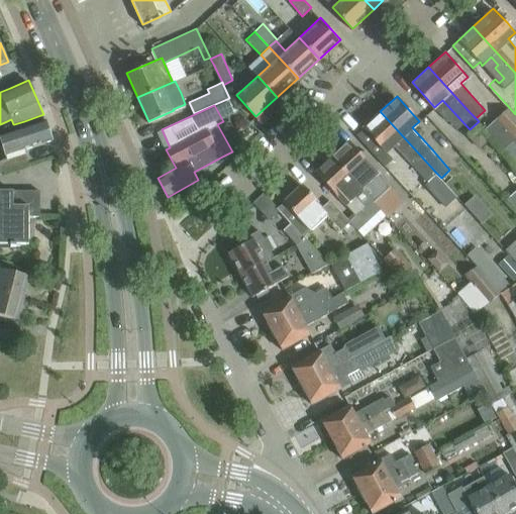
[(515,114),(508,106),(485,128),(515,162),(515,114)]
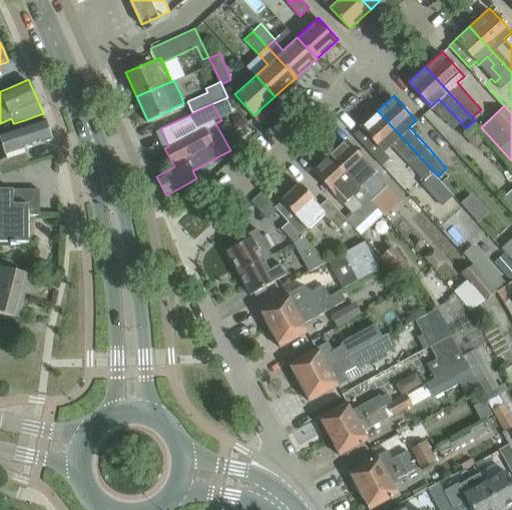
[(433,171),(377,110),(361,125),(384,150),(392,143),(407,160),(425,179),(433,171)]
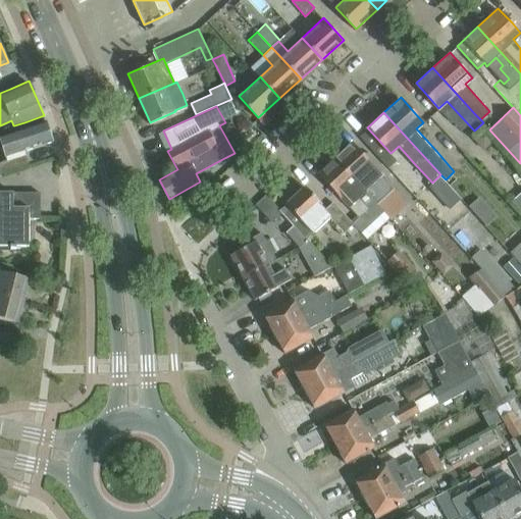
[(24,150),(52,141),(46,119),(0,135),(0,148),(2,148),(6,159),(0,160),(0,173),(29,163),(24,150)]
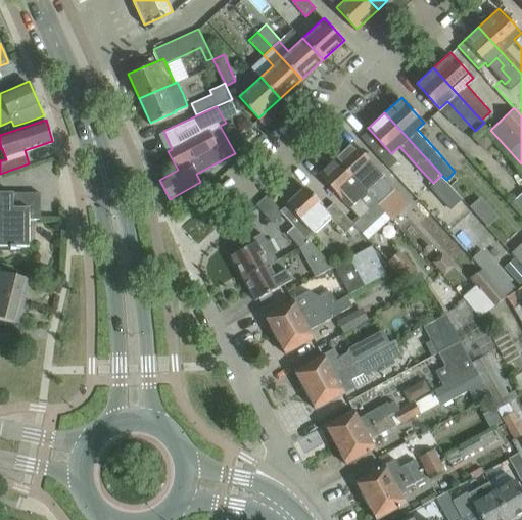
[(409,202),(367,157),(352,142),(336,157),(384,209),(391,218),(409,202)]
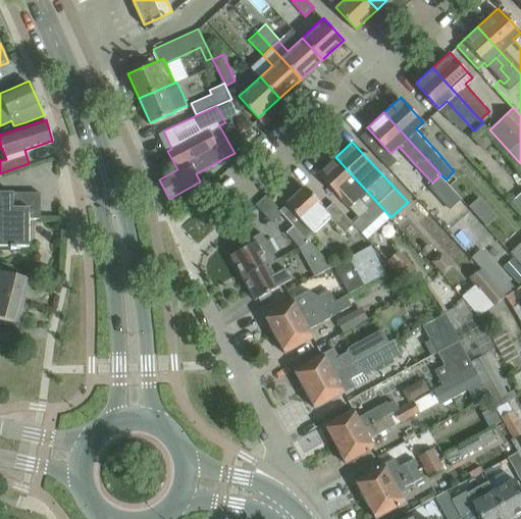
[(383,209),(335,157),(319,172),(332,188),(358,215),(352,220),(353,222),(361,230),(383,209)]
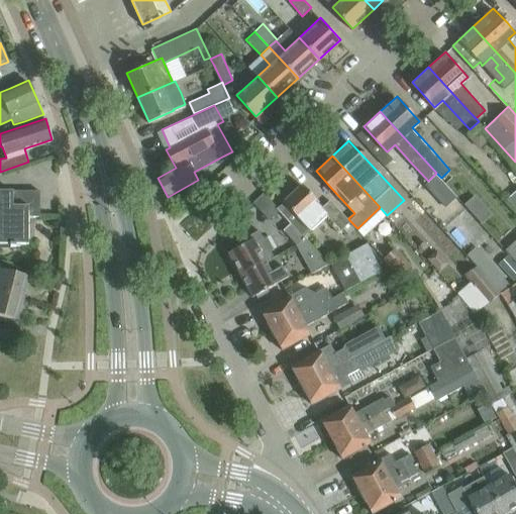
[(428,181),(425,184),(446,206),(457,195),(441,178),(436,173),(428,181)]
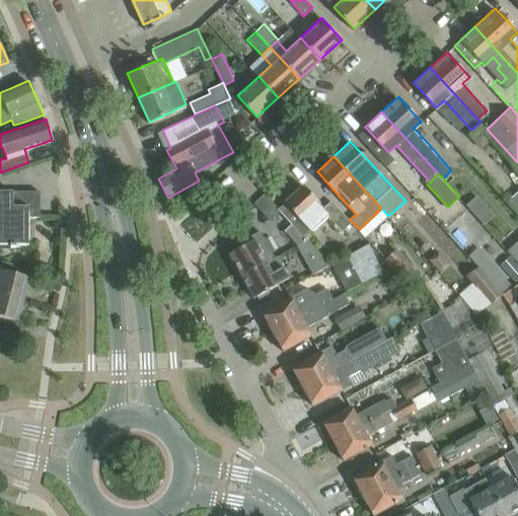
[(311,230),(328,214),(322,208),(324,206),(303,183),(278,207),(281,210),(292,222),(307,238),(307,237),(305,235),(310,230),(311,230)]
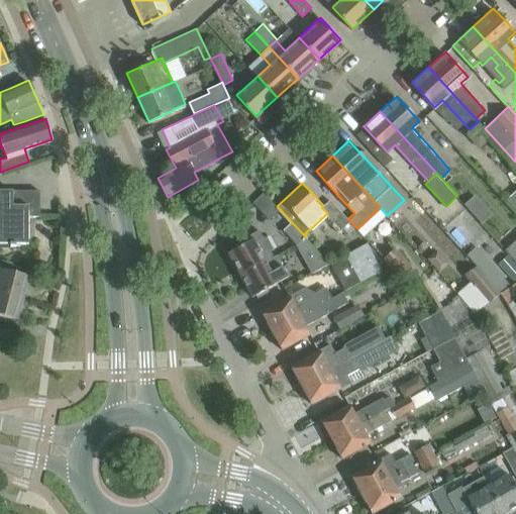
[(39,206),(40,189),(0,188),(0,241),(10,242),(10,244),(16,244),(16,243),(20,243),(20,242),(28,242),(28,215),(39,215),(39,214),(34,214),(34,206),(39,206)]
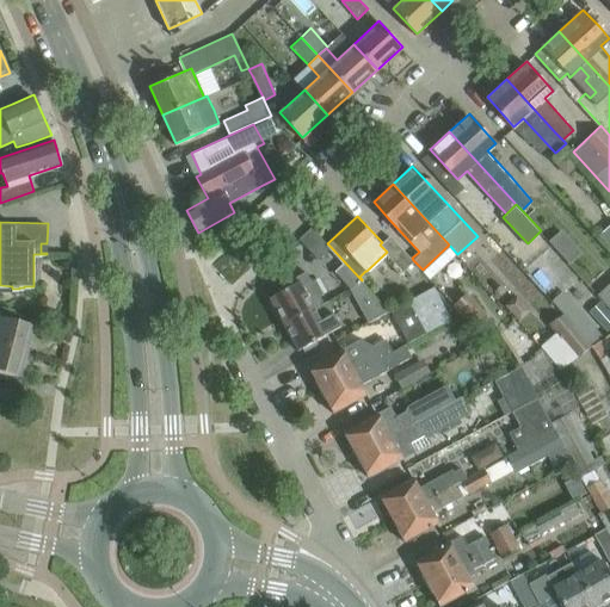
[(390,235),(382,242),(380,245),(387,252),(402,270),(413,260),(412,258),(390,235)]
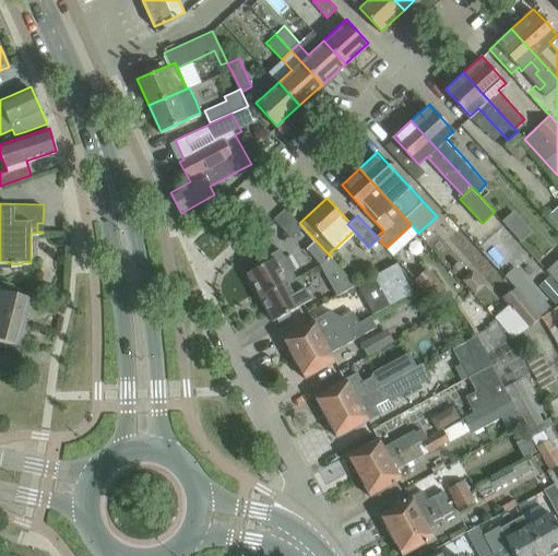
[(331,257),(315,239),(307,246),(320,263),(331,257)]
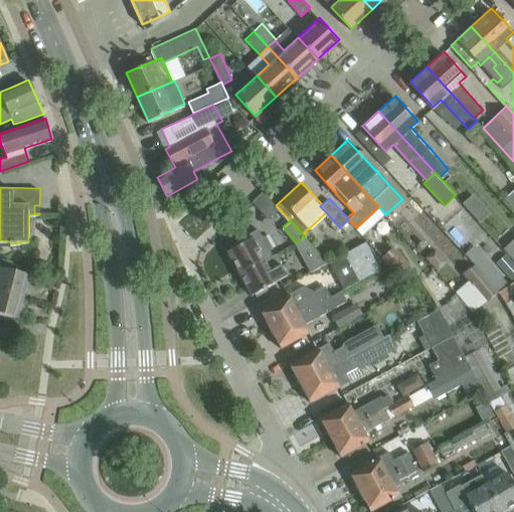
[(239,273),(273,253),(270,248),(272,246),(266,234),(263,236),(259,228),(249,232),(251,237),(227,250),(239,273)]
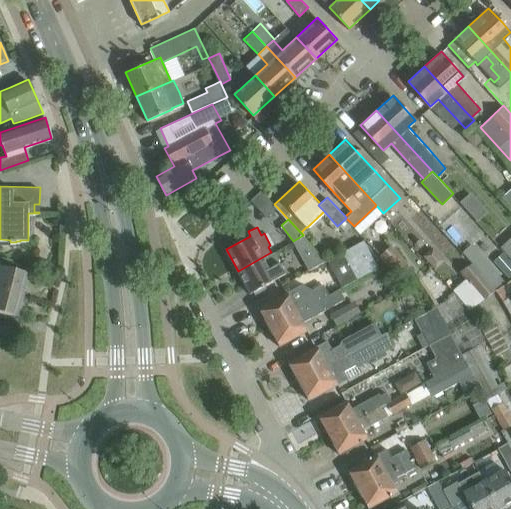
[(325,260),(303,235),(293,241),(309,269),(325,260)]
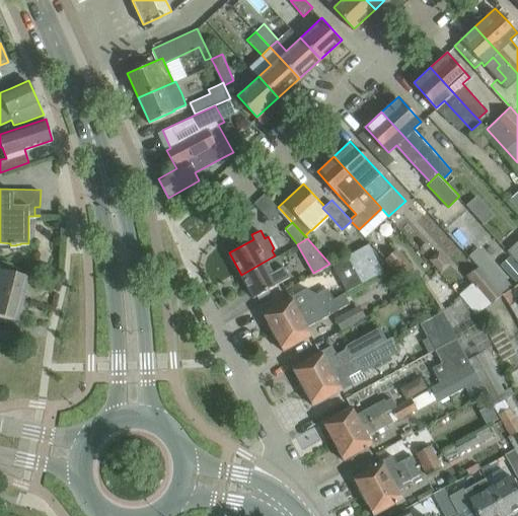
[(517,239),(507,250),(517,262),(517,239)]
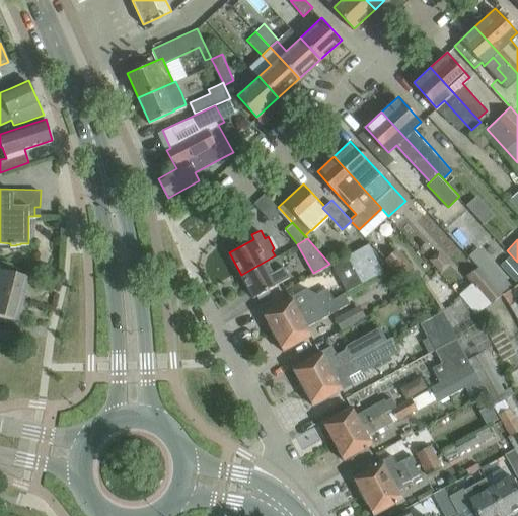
[(348,254),(363,282),(384,271),(369,242),(348,254)]
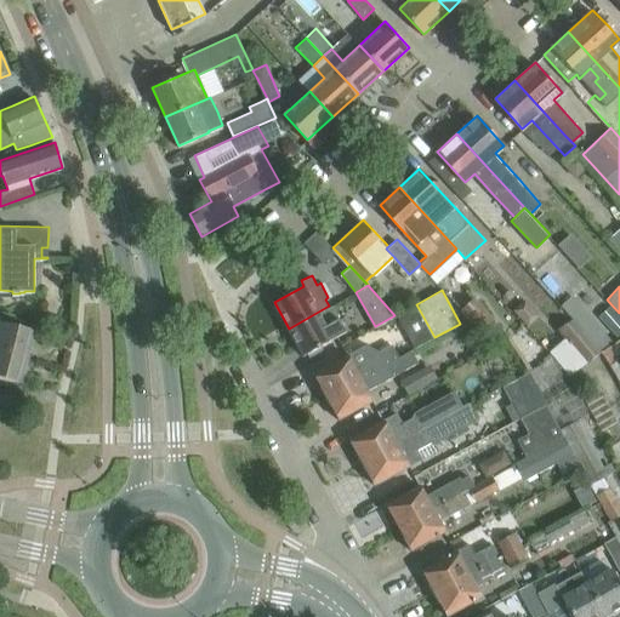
[(573,293),(561,304),(573,318),(602,350),(615,342),(573,293)]
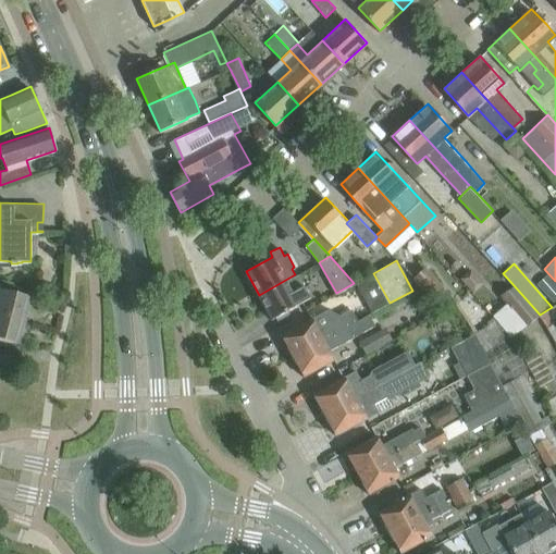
[(443,284),(425,266),(412,278),(431,296),(432,295),(445,309),(457,302),(442,285),(443,284)]
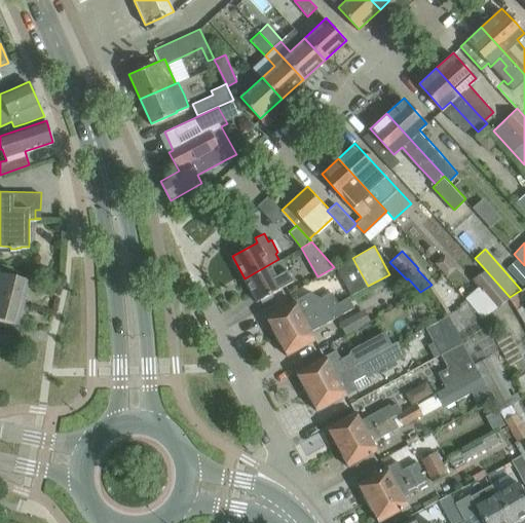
[(278,260),(278,259),(245,278),(257,300),(283,286),(293,279),(280,259),(278,260)]
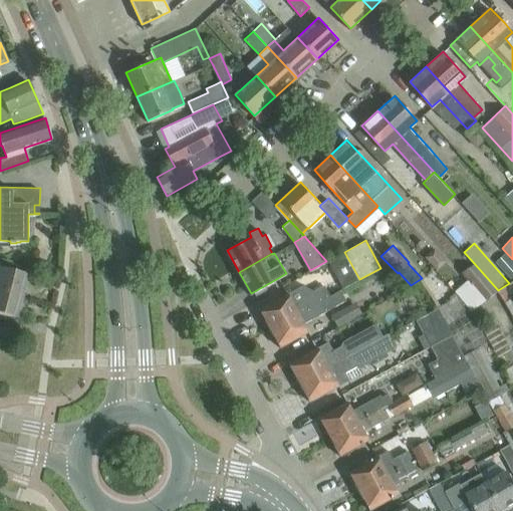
[(497,290),(498,290),(474,263),(462,271),(472,283),(458,293),(471,309),(497,290)]
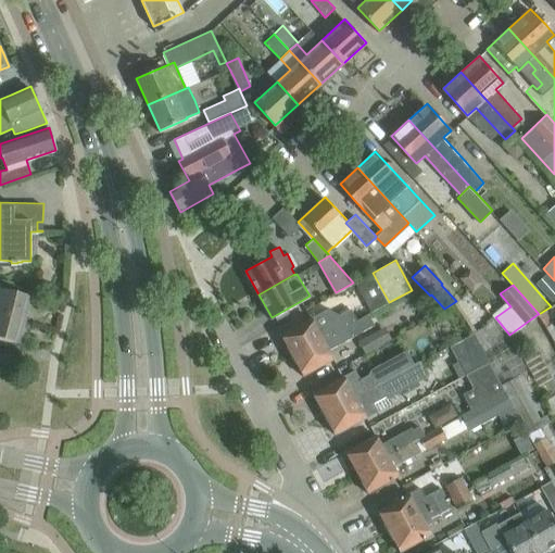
[(29,296),(9,290),(0,287),(0,312),(24,319),(29,296)]
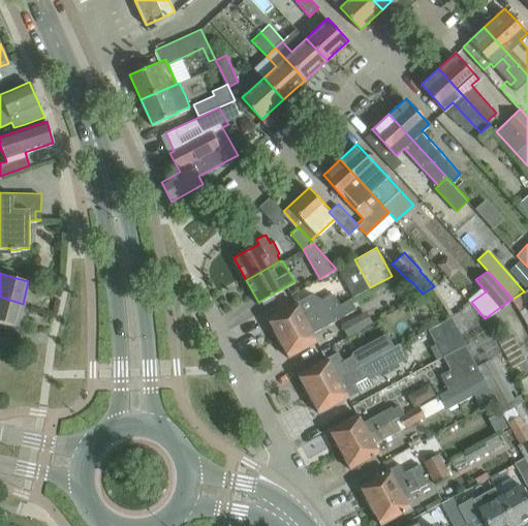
[(527,288),(524,291),(513,299),(514,300),(521,311),(527,323),(527,288)]
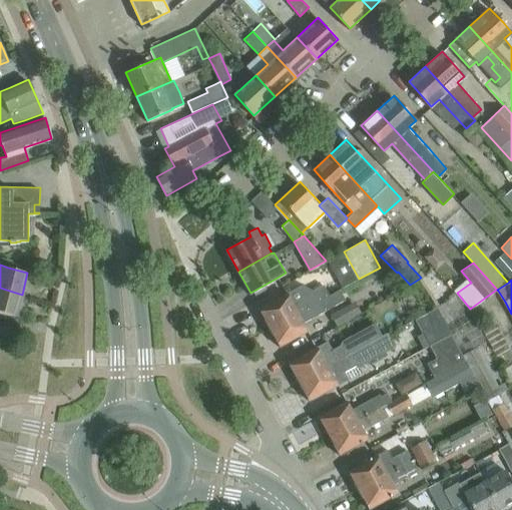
[(322,298),(321,298),(330,293),(325,284),(314,290),(304,284),(287,292),(259,308),(270,327),(322,298)]
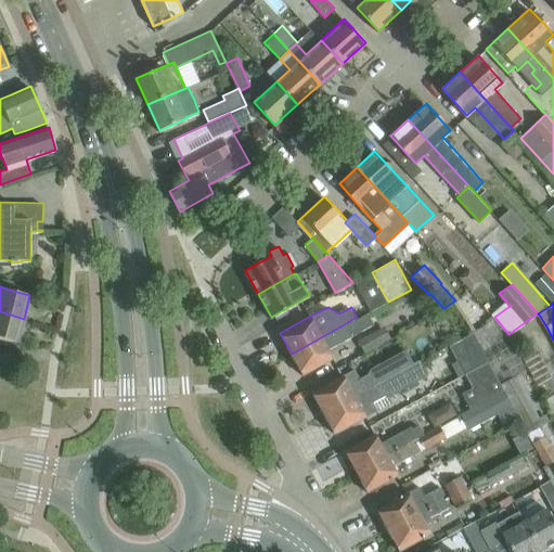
[(0,336),(17,342),(24,319),(0,311),(0,336)]
